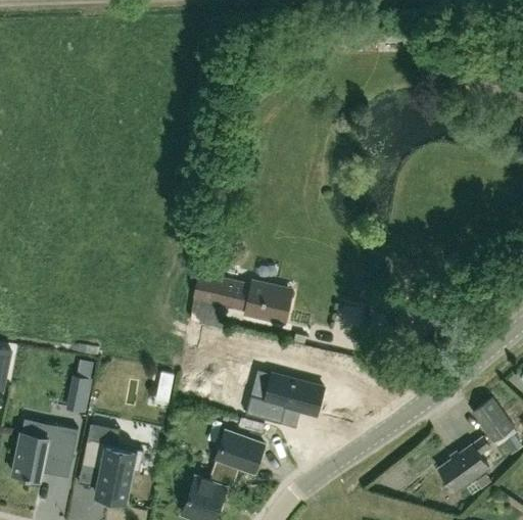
[(216,282),(199,278),(193,302),(191,318),(216,324),(221,300),(215,299),(217,291),(214,290),(216,282)]
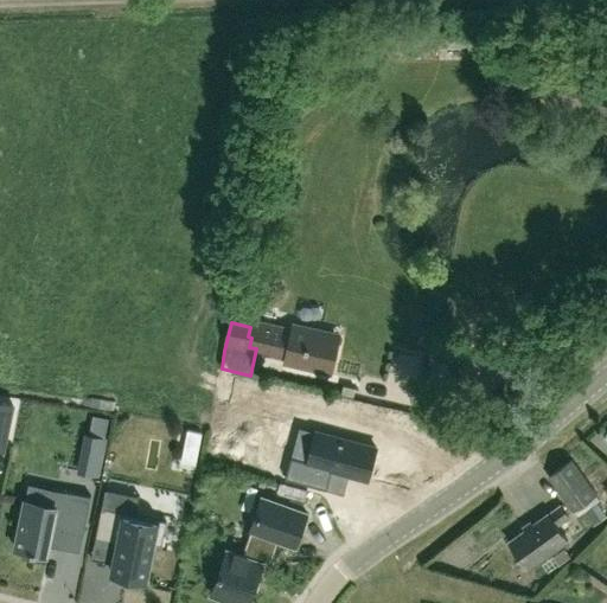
[(293,329),(291,335),(231,322),(250,327),(248,337),(251,338),(249,347),(256,348),(250,376),(251,376),(257,350),(286,357),(283,366),(331,378),(339,340),(293,329)]
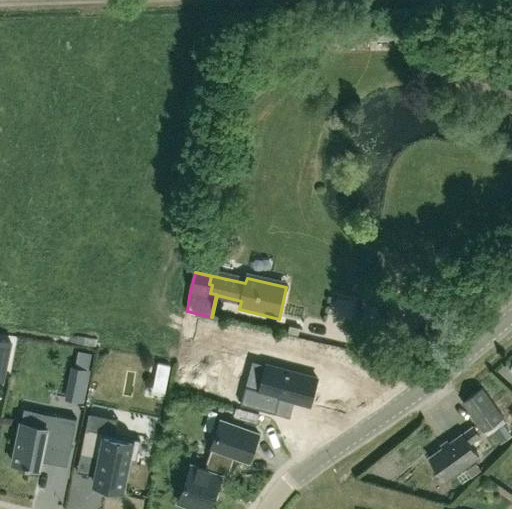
[(0,341),(0,382),(3,383),(11,344),(0,341)]
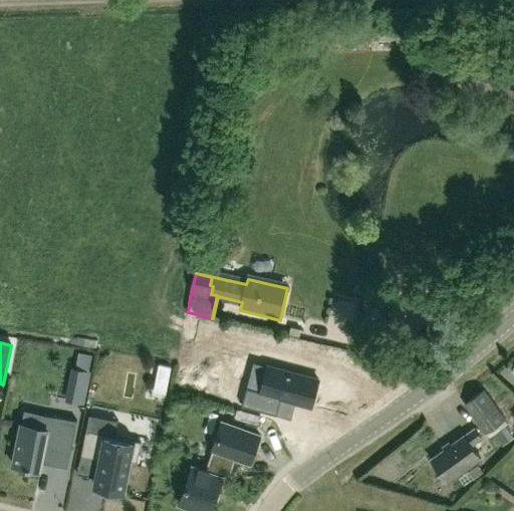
[(168,381),(170,369),(158,366),(155,378),(168,381)]
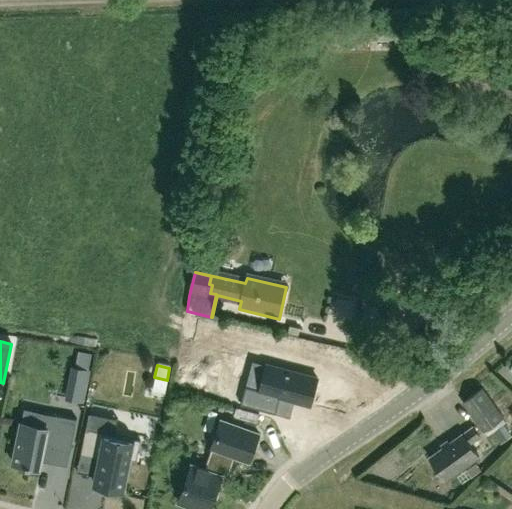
[(310,407),(317,380),(267,366),(260,392),(246,388),(241,406),(275,415),(279,399),(310,407)]
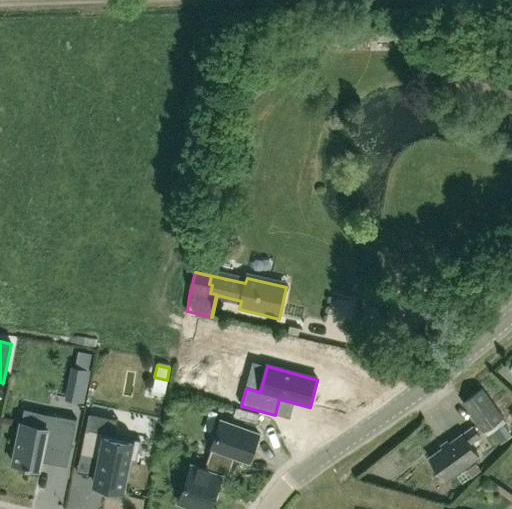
[(66,401),(82,404),(89,373),(73,370),(66,401)]
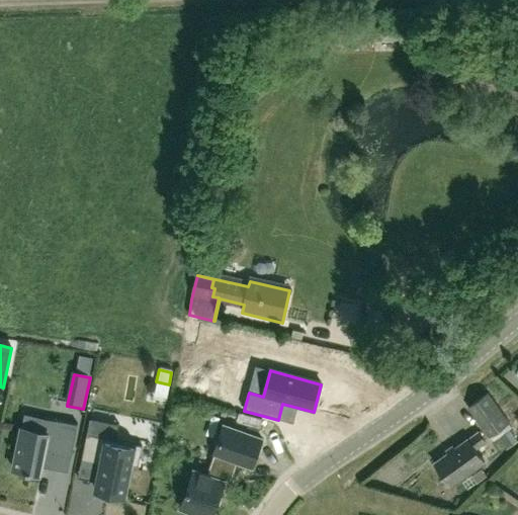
[(488,397),(471,407),(492,436),(508,425),(488,397)]
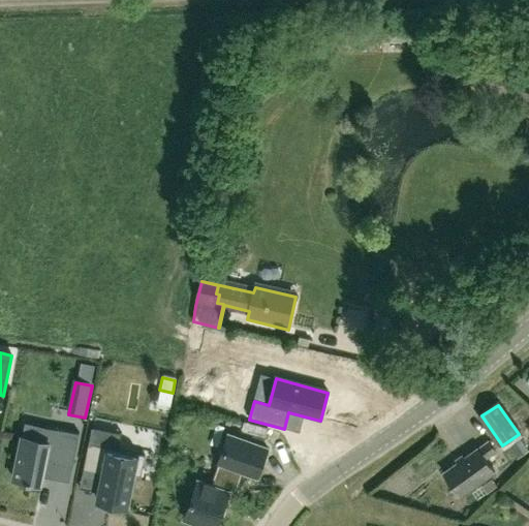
[(13,482),(40,487),(43,475),(56,477),(59,465),(72,468),(80,436),(50,430),(48,443),(22,438),(13,482)]
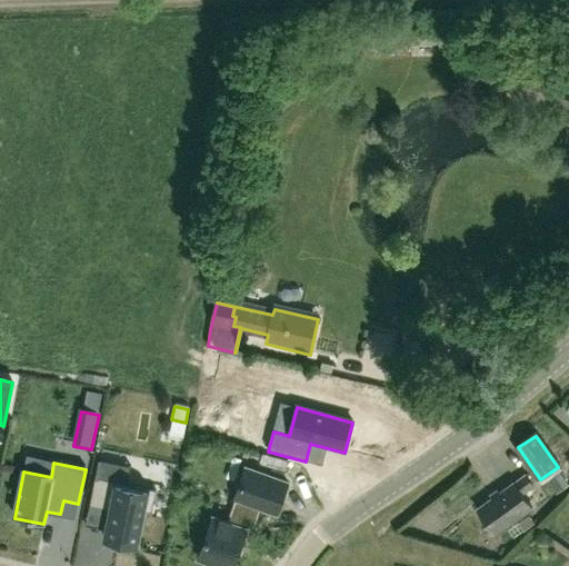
[(559,476),(548,484),(557,496),(568,488),(559,476)]
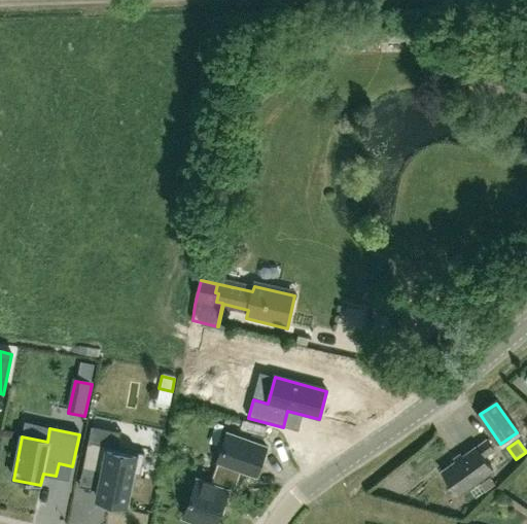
[(476,449),(442,474),(459,497),(493,473),(483,459),(493,452),(486,442),(476,449)]
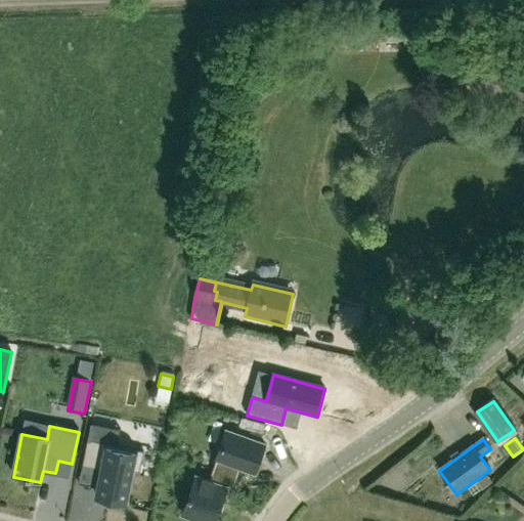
[(144,452),(88,441),(83,467),(102,470),(96,497),(127,504),(134,473),(139,474),(144,452)]
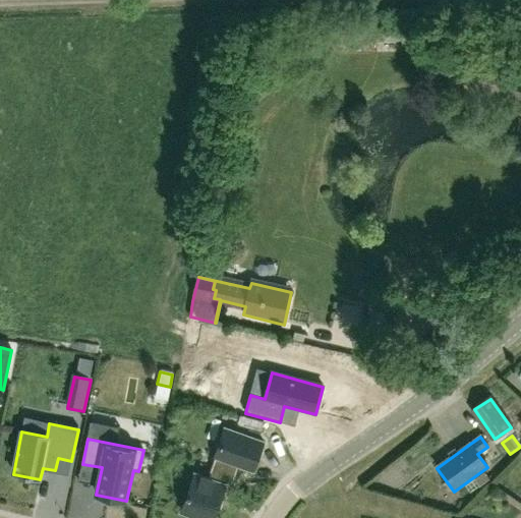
[(239,465),(240,463),(225,457),(224,460),(221,459),(221,461),(222,461),(215,482),(195,475),(181,514),(191,517),(214,517),(225,487),(231,490),(239,467),(242,468),(243,467),(239,465)]
